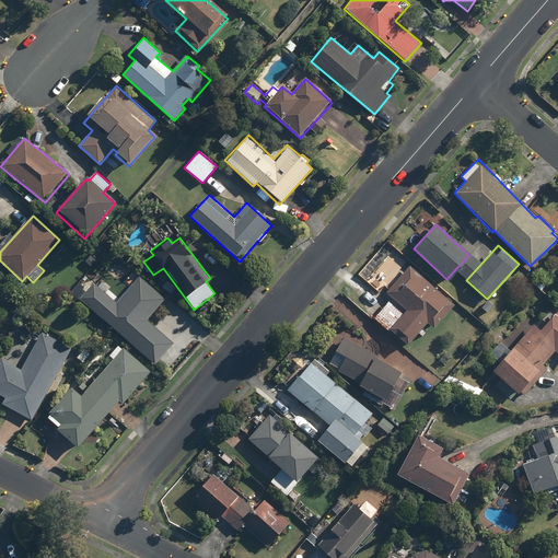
[(409,263),(384,290),(405,310),(387,329),(406,346),(428,323),(433,327),(454,304),(409,263)]
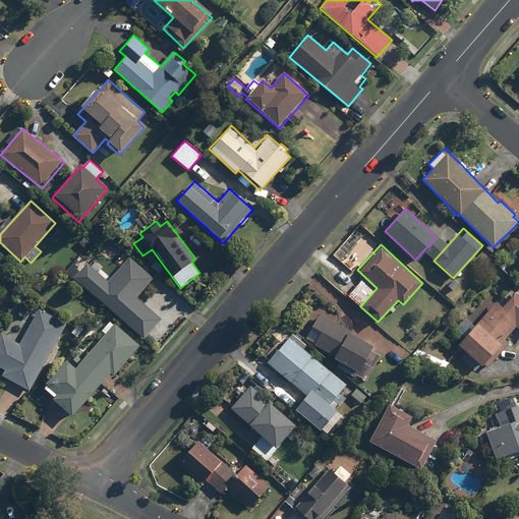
[(155,278),(130,255),(115,273),(106,264),(99,272),(87,262),(73,278),(145,340),(163,319),(138,297),(155,278)]
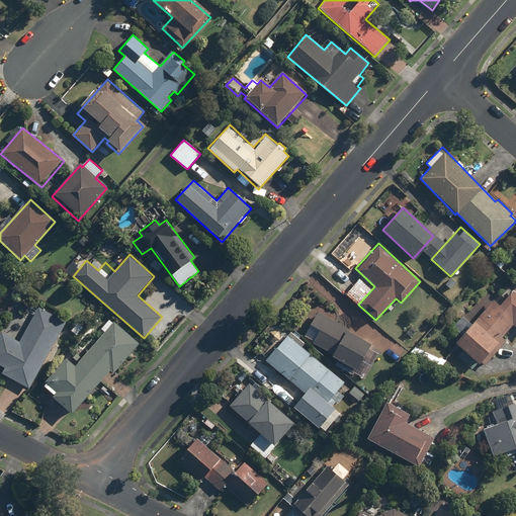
[(474,321),(498,343),(499,342),(503,345),(508,339),(504,335),(513,325),(515,327),(515,286),(506,296),(503,294),(497,301),(494,298),(474,321)]
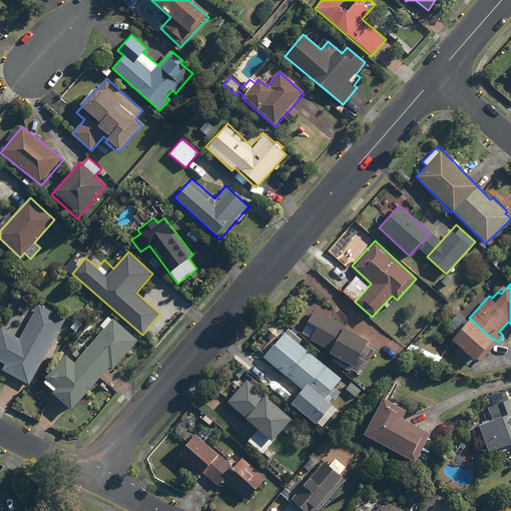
[(20,337),(2,328),(0,331),(0,361),(5,365),(2,370),(29,385),(64,320),(36,306),(20,337)]
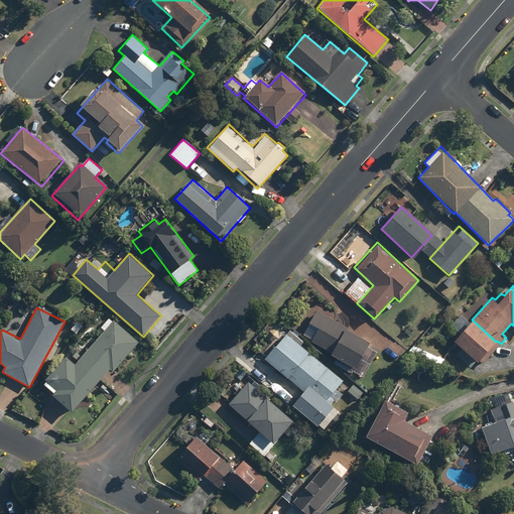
[(369,344),(347,331),(348,328),(317,309),(302,337),(331,353),(330,356),(336,360),(334,363),(352,373),(369,344)]
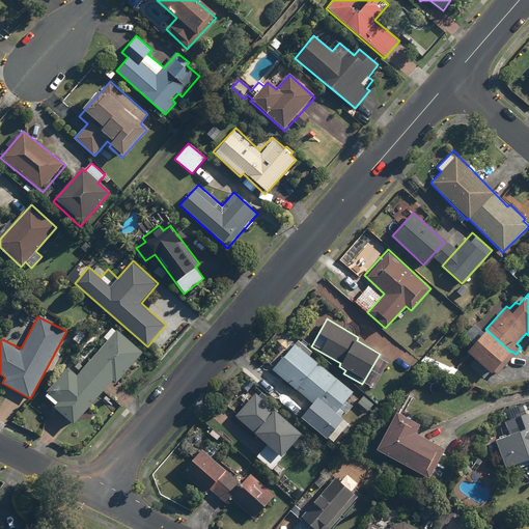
[(107,339),(76,376),(66,367),(43,395),(54,406),(53,408),(73,425),(112,381),(115,383),(143,352),(113,325),(103,336),(107,339)]
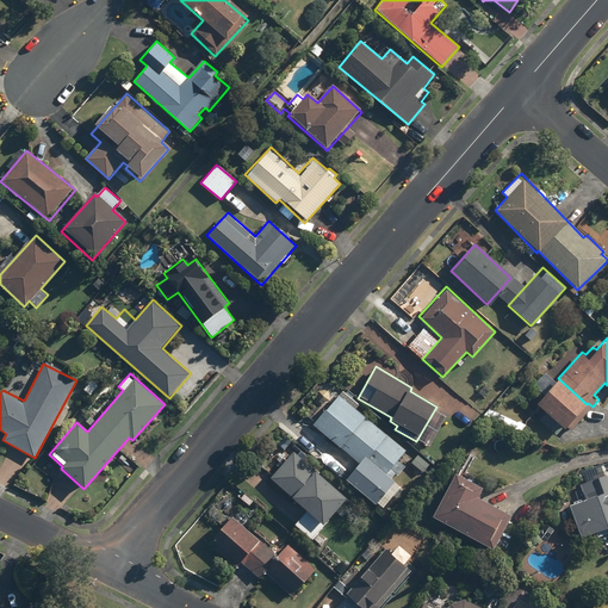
[(587,404),(558,378),(535,404),(545,413),(539,420),(557,436),(587,404)]
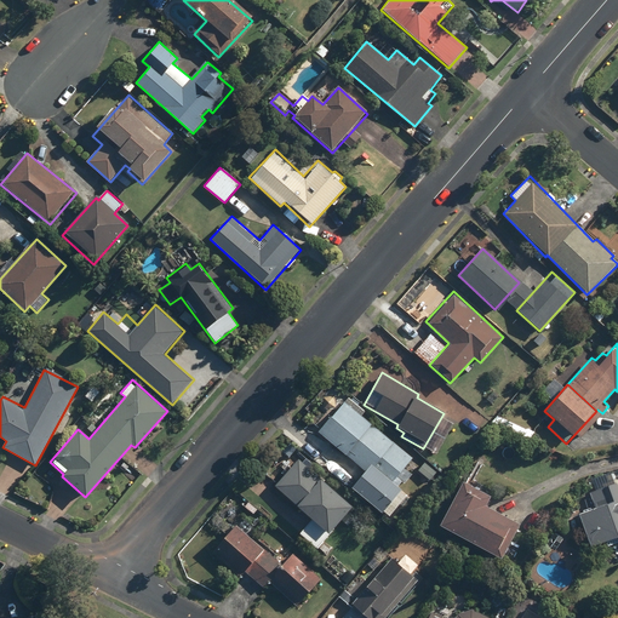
[(404,496),(392,485),(413,461),(345,398),(318,428),(364,469),(348,486),(383,519),(404,496)]
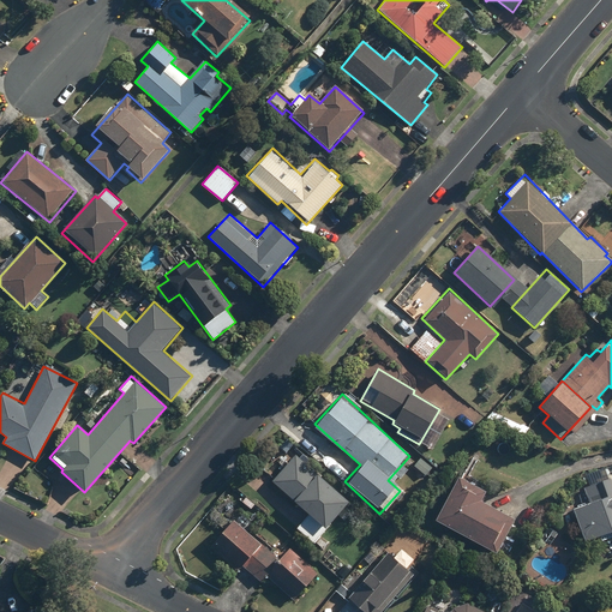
[(298,528),(313,543),(349,505),(297,455),(271,480),(310,516),(298,528)]
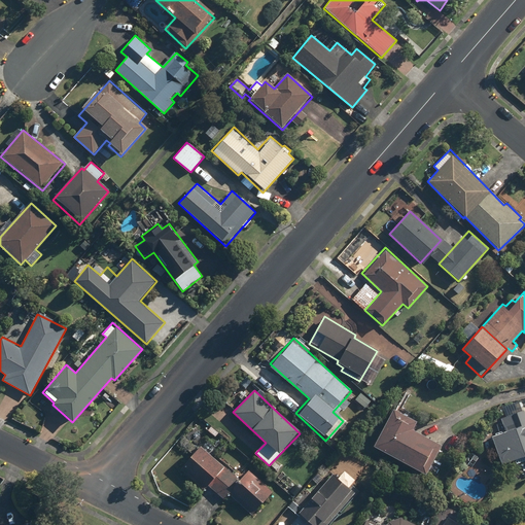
[(371,400),(361,391),(355,398),(364,407),(371,400)]
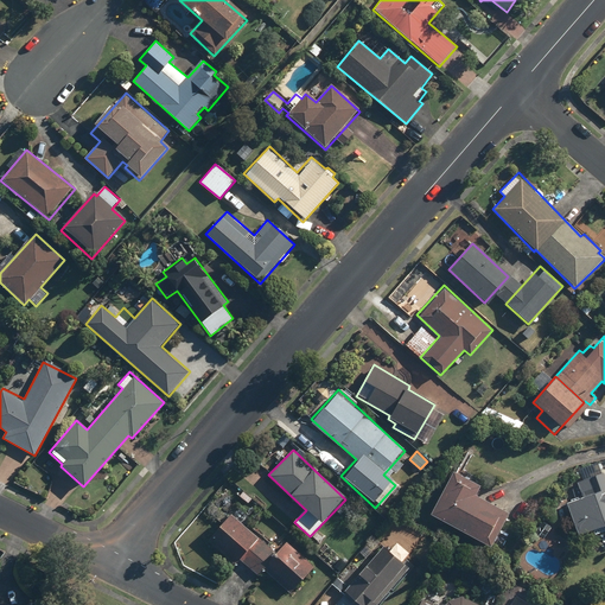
[(488,548),(507,514),(473,496),(479,485),(452,470),(427,515),(488,548)]
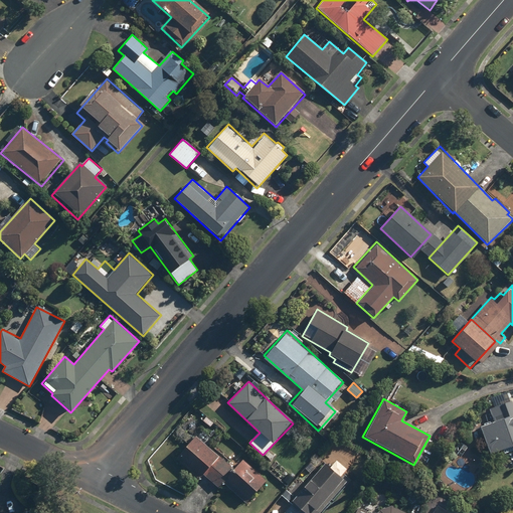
[(494,421),(479,426),(488,455),(505,449),(506,453),(512,451),(512,400),(489,408),(494,421)]
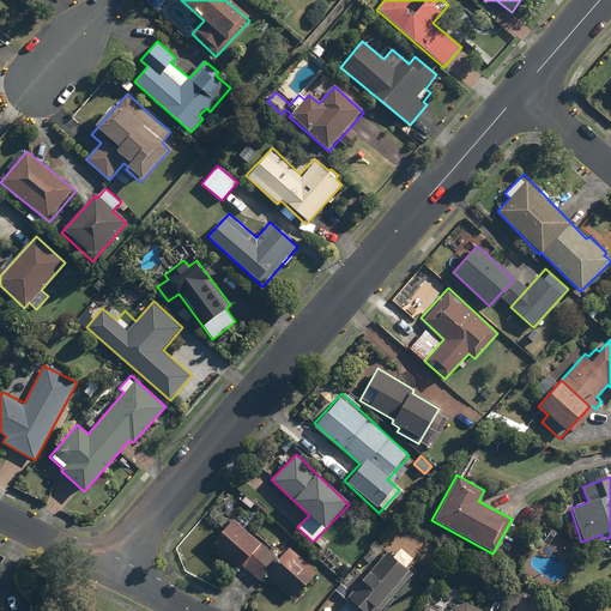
[(233,519),(209,545),(237,570),(242,564),(260,581),(270,570),(273,573),(270,576),(294,599),(318,572),(289,545),(279,556),(262,542),(260,544),(233,519)]
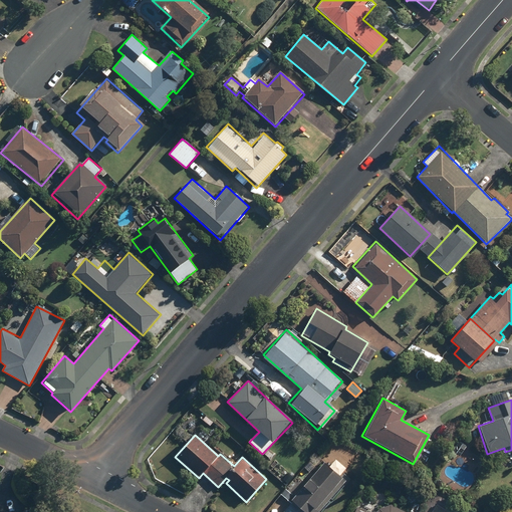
[(310,511),(343,477),(340,474),(347,467),(336,457),(329,464),(325,459),(286,499),(290,503),(282,511),(310,511)]
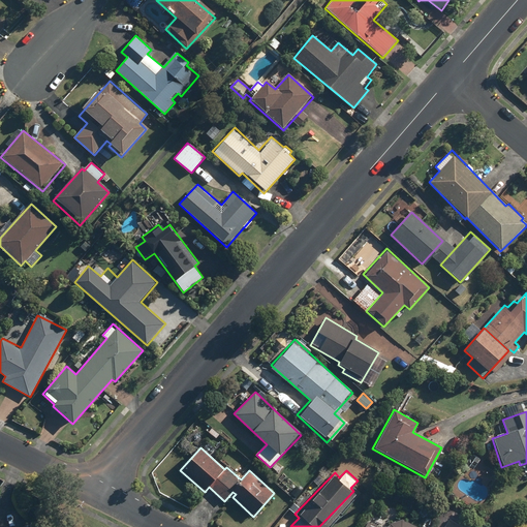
[(288,526),(297,519),(290,513),(278,525),(280,526),(288,526)]
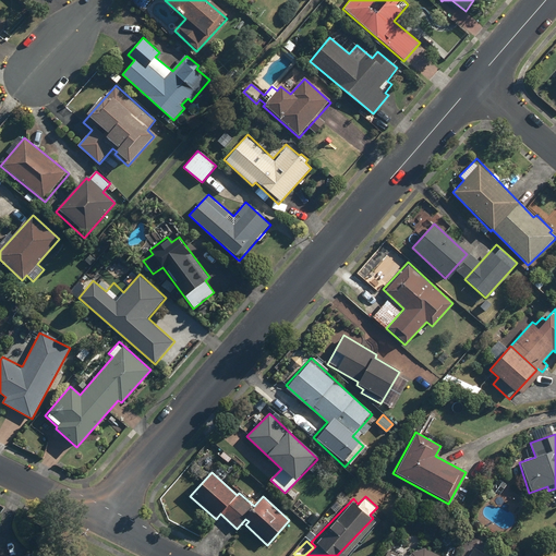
[(442,555),(415,542),(408,555),(403,555),(389,548),(385,555),(442,555)]
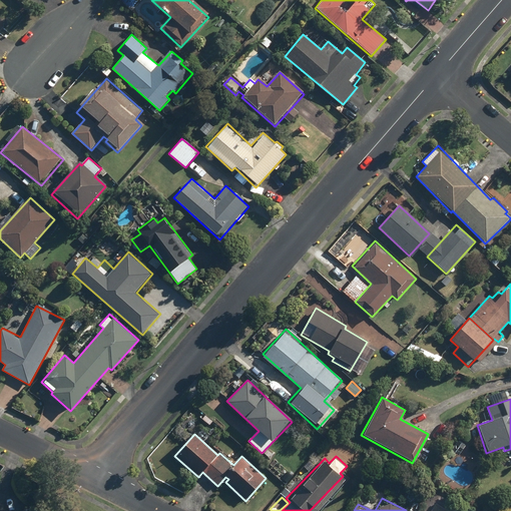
[(0,510),(24,510),(0,499),(0,510)]
